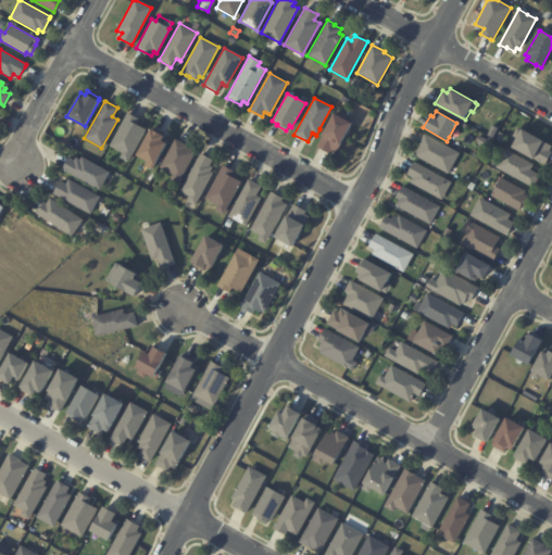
[(326,152),(316,146),(335,112),(341,116),(343,113),(352,117),(350,121),(352,122),(336,153),(329,150),(328,152),(326,152)]
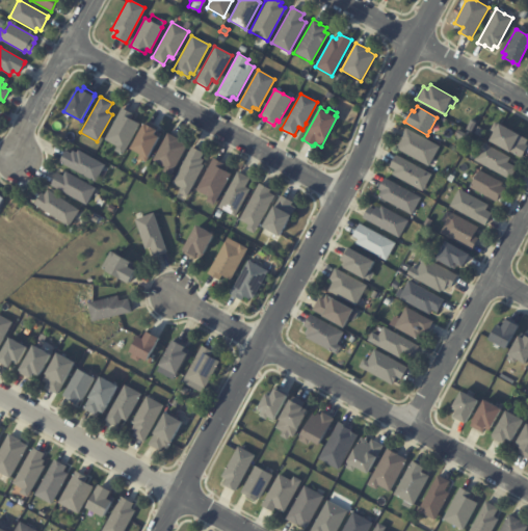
[(122,108),(133,114),(131,120),(138,124),(128,142),(129,142),(122,155),(114,151),(116,147),(104,139),(121,108),(122,108)]
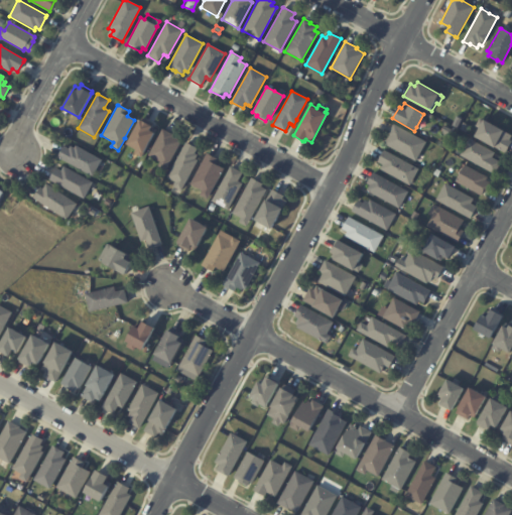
[(454,116),(460,120),(456,128),(450,125),(454,116)]
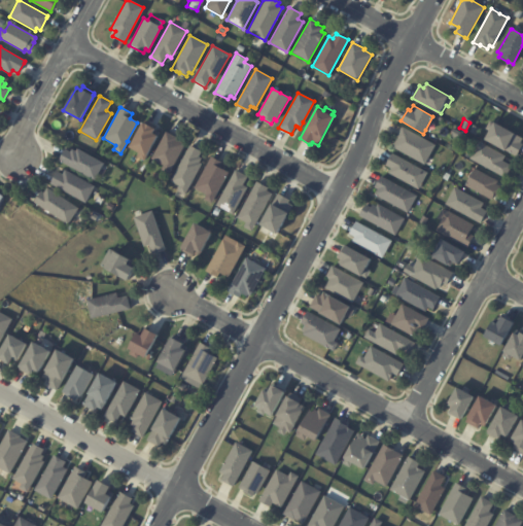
[(145,120),(157,127),(155,130),(159,132),(158,135),(159,136),(147,156),(146,155),(143,161),(136,156),(138,151),(130,147),(144,120),(145,120)]
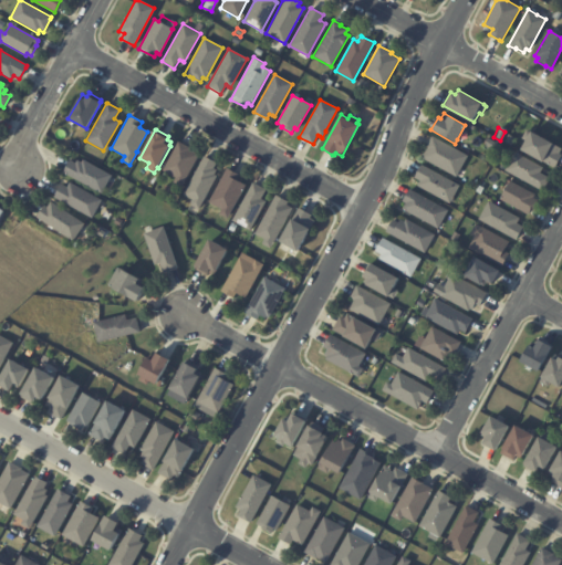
[(531,131),(553,143),(553,144),(560,147),(557,153),(560,155),(553,167),(521,149),(526,142),(519,137),(523,129),(530,134),(531,131)]
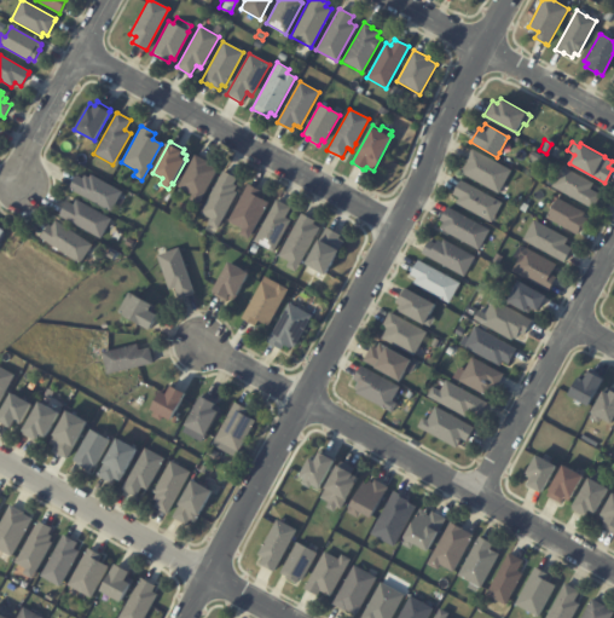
[(554,148),(561,151),(557,160),(550,155),(554,148)]
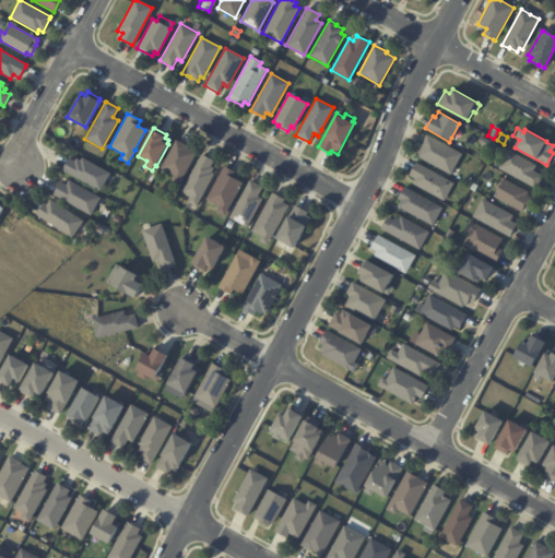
[(453,167),(450,175),(416,156),(421,147),(420,147),(426,134),(461,154),(453,167)]
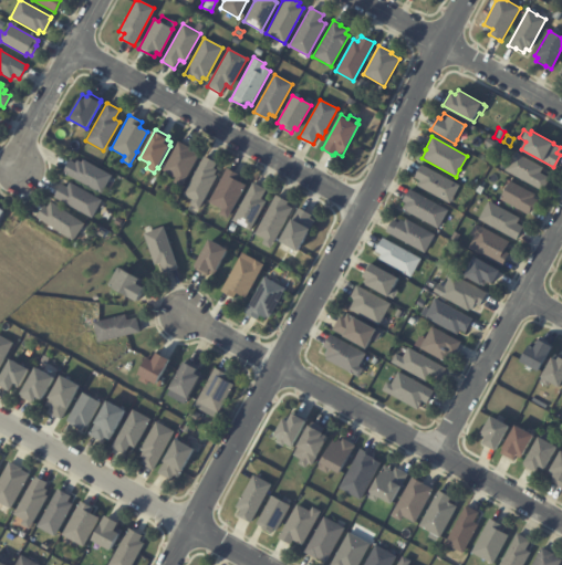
[(481,145),(486,138),(492,143),(489,149),(481,145)]
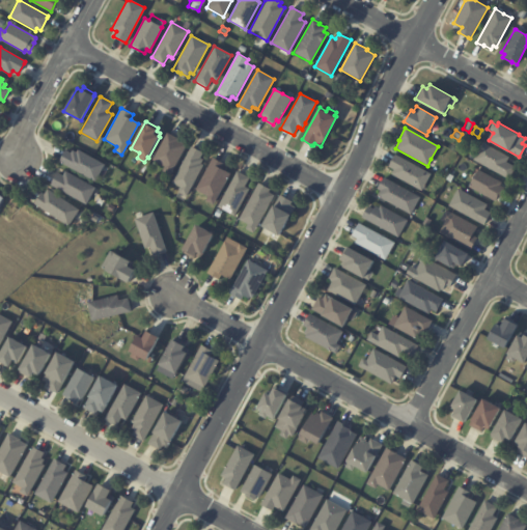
[(167,134),(178,140),(186,145),(170,175),(162,171),(164,167),(151,160),(166,133),(167,134)]
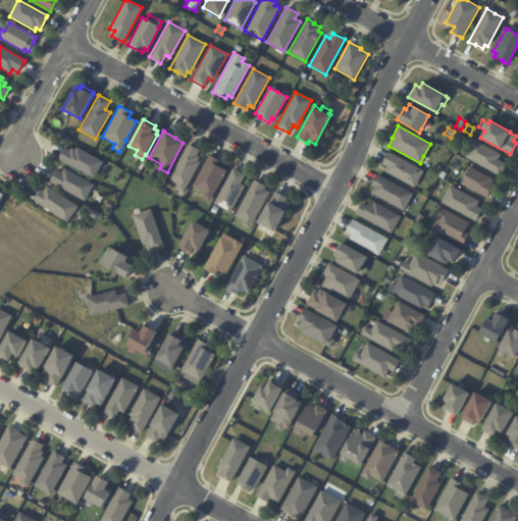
[(499,156),(498,159),(507,164),(501,176),(465,157),(474,141),(501,154),(499,156)]
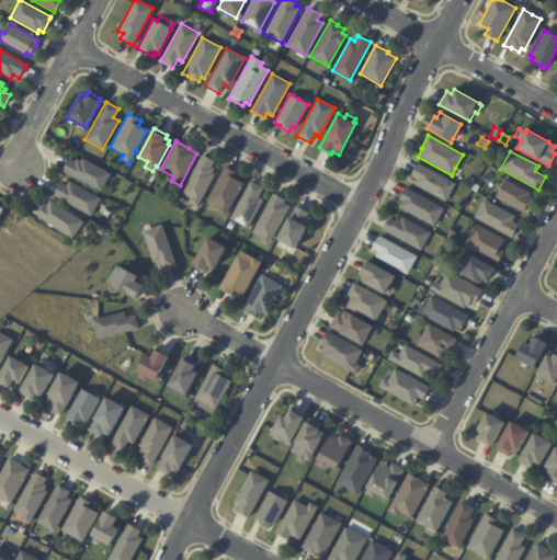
[(202,156),(214,162),(212,167),(214,169),(212,173),(214,174),(196,207),(189,203),(191,198),(181,193),(202,155),(202,156)]
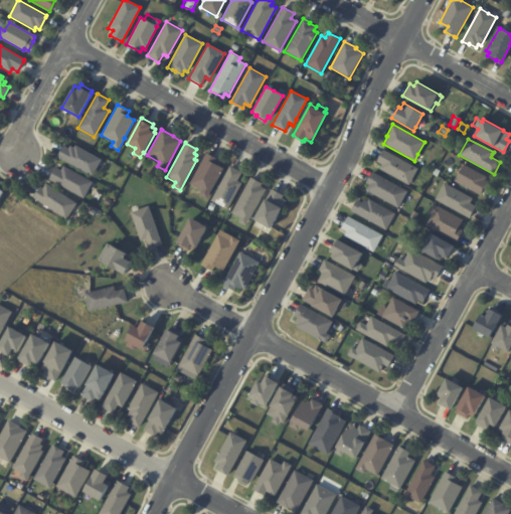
[(92,176),(56,157),(62,146),(67,149),(69,146),(73,148),(74,146),(101,160),(92,176)]
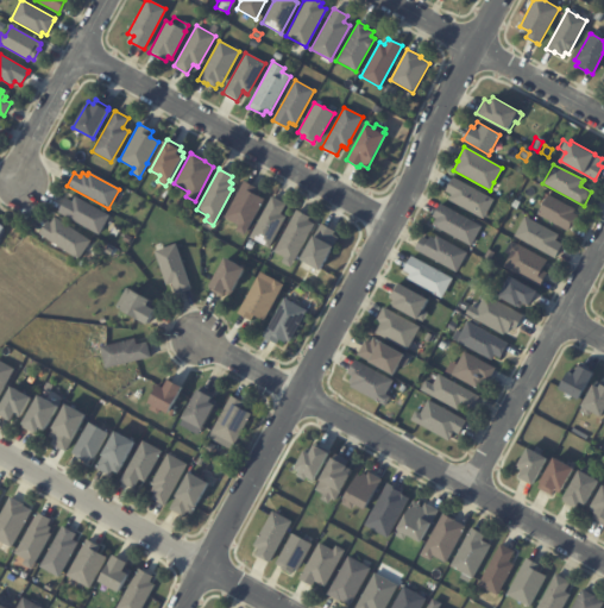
[(448,200),(451,195),(445,192),(453,177),(494,200),(483,219),(448,200)]
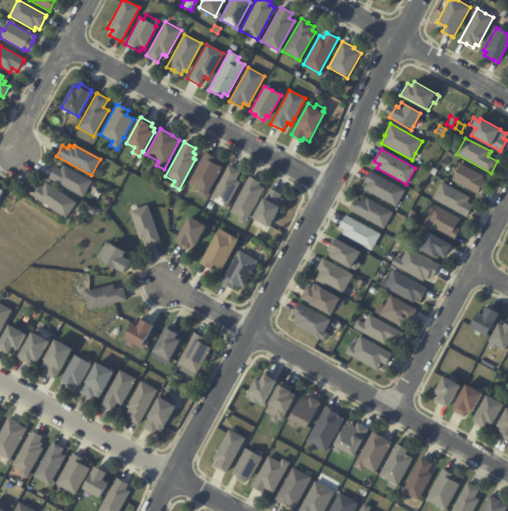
[(205,153),(216,159),(214,163),(222,167),(205,198),(198,193),(200,190),(188,183),(204,152),(205,153)]
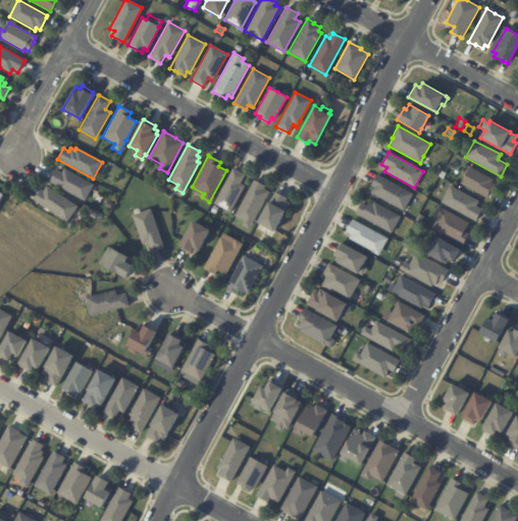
[(490,180),(490,183),(495,185),(487,199),(460,184),(469,167),(491,179),(490,180)]
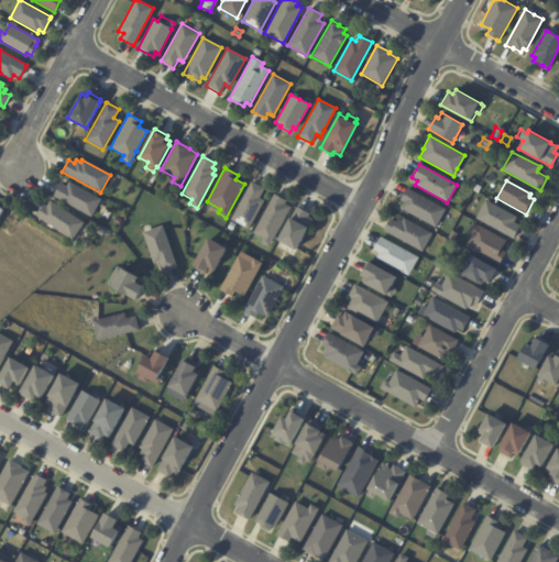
[(53,196),(61,183),(66,186),(68,182),(100,199),(91,217),(53,196)]
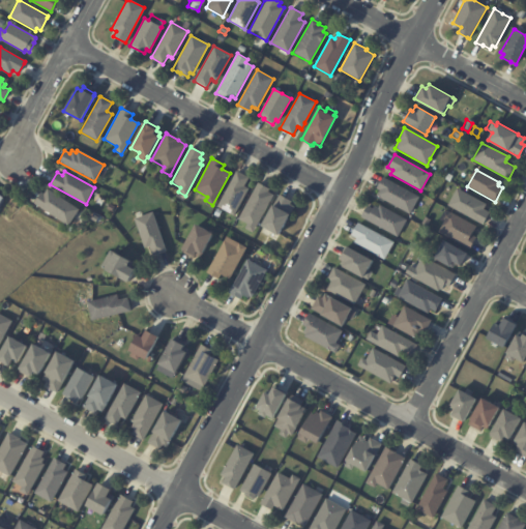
[(237,172),(249,178),(244,186),(249,188),(234,216),(216,206),(236,171),(237,172)]
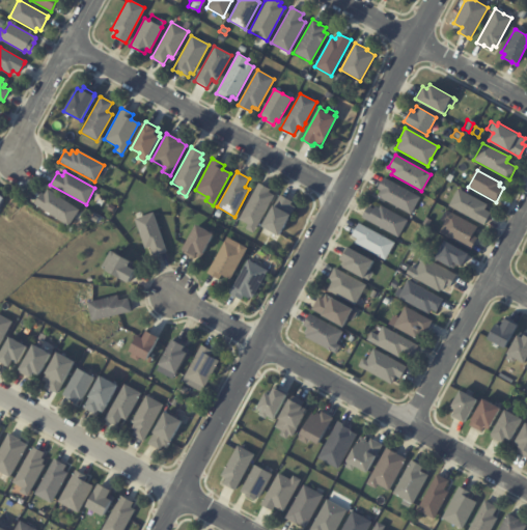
[(385,200),(377,196),(380,191),(377,189),(383,177),(419,198),(410,215),(385,200)]
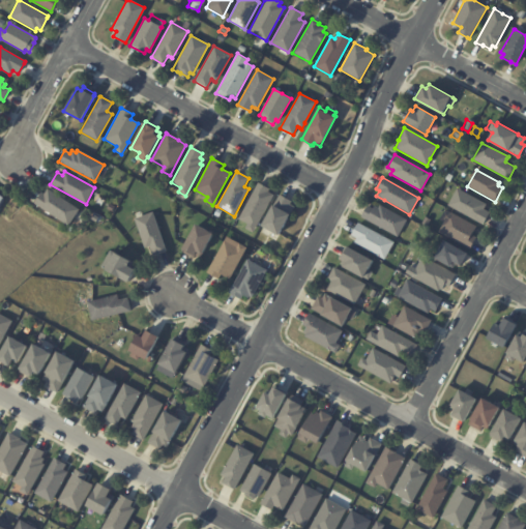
[(258,183),(269,189),(268,192),(273,195),(271,199),(259,219),(260,219),(253,233),(245,229),(247,225),(238,218),(258,183)]
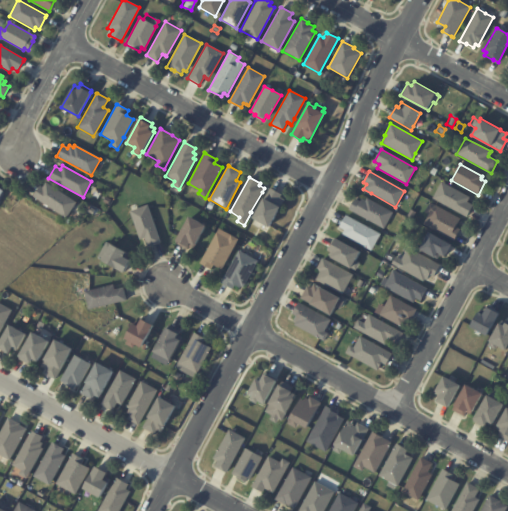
[(51,186),(76,203),(65,218),(32,196),(39,186),(42,187),(45,182),(51,186)]
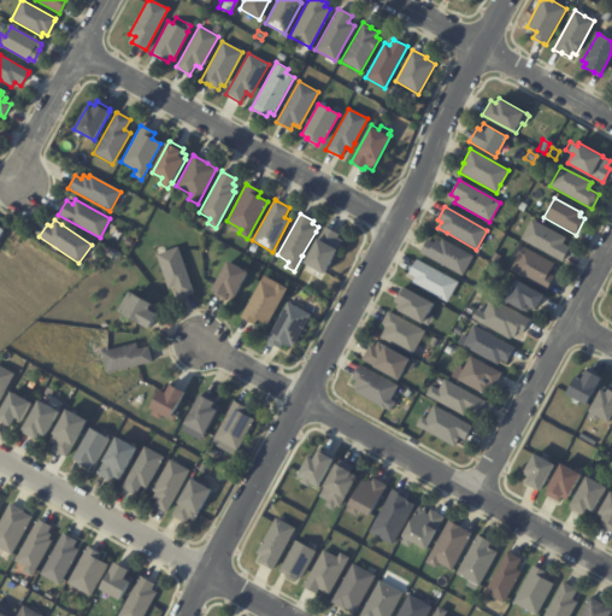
[(564,240),(563,244),(570,247),(562,262),(521,239),(531,220),(565,239),(564,240)]
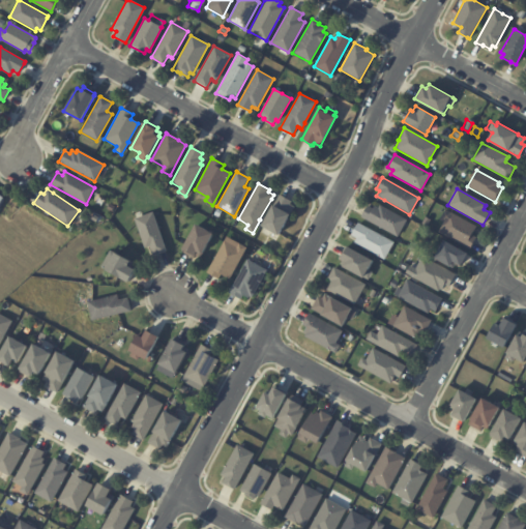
[(280,195),(291,202),(290,204),(296,208),(280,236),(262,226),(280,195)]
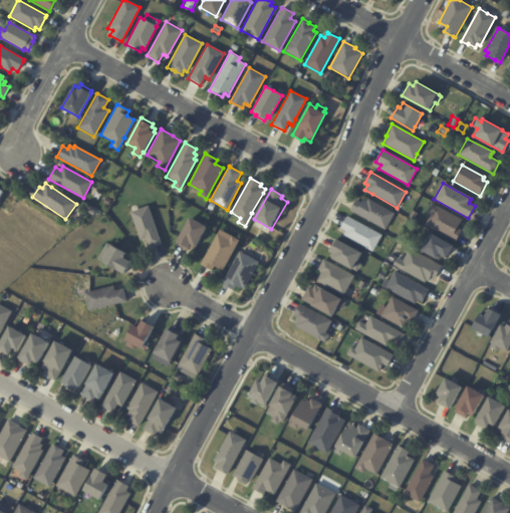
[(350,210),(356,199),(361,202),(362,200),(366,202),(367,199),(394,213),(385,230),(349,211),(350,210)]
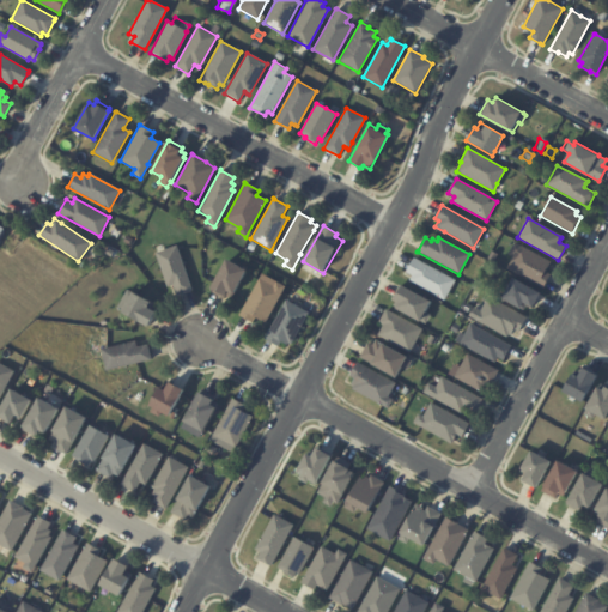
[(548,266),(545,272),(551,274),(543,288),(510,270),(510,271),(506,268),(512,256),(508,254),(514,242),(549,262),(548,266)]
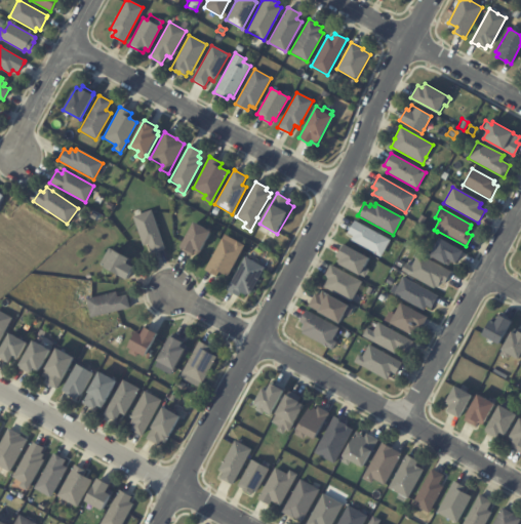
[(161,249),(151,253),(148,244),(143,246),(132,216),(151,210),(164,248),(161,249)]
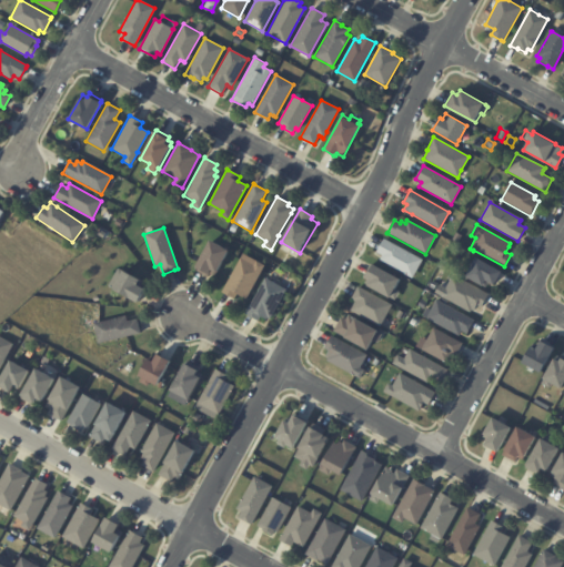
[(455,233),(461,236),(456,243),(451,240),(455,233)]
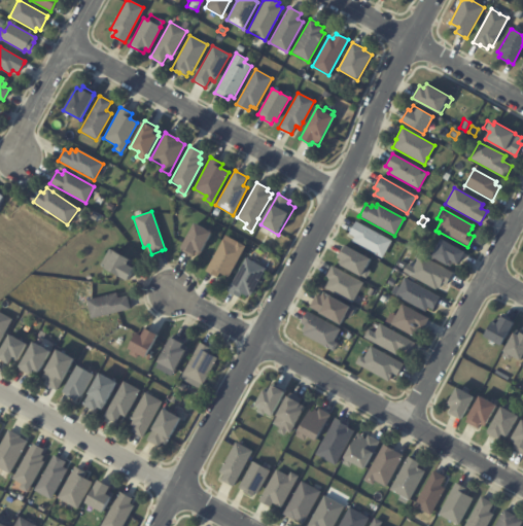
[(352,241),(354,237),(349,235),(356,221),(391,241),(381,258),(351,242),(352,241)]
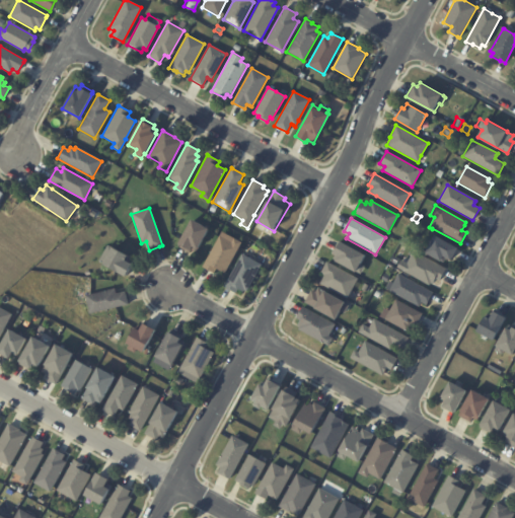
[(191,250),(190,249),(188,252),(177,246),(192,219),(209,228),(198,249),(196,248),(194,252),(191,250)]
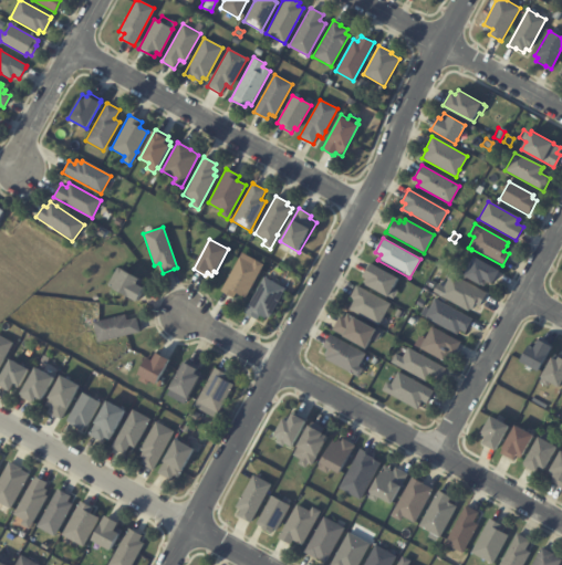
[(237,293),(236,293),(233,299),(220,291),(241,253),(262,264),(245,297),(237,293)]
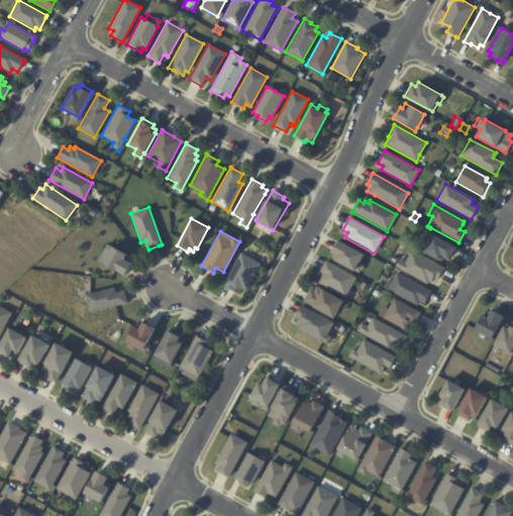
[(455,249),(449,260),(442,255),(439,261),(424,252),(433,235),(456,247),(455,249)]
